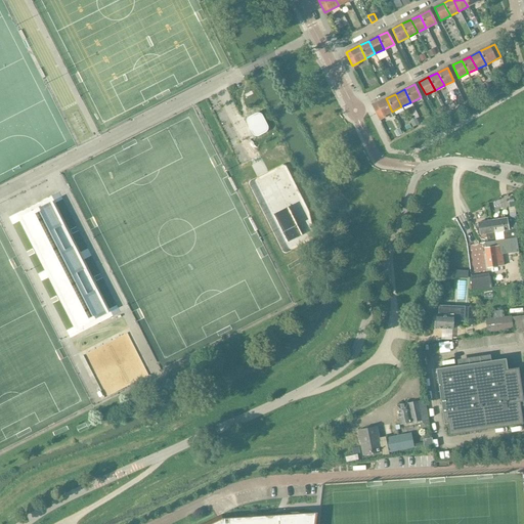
[(386,98),(373,105),(379,119),(392,112),(386,98)]
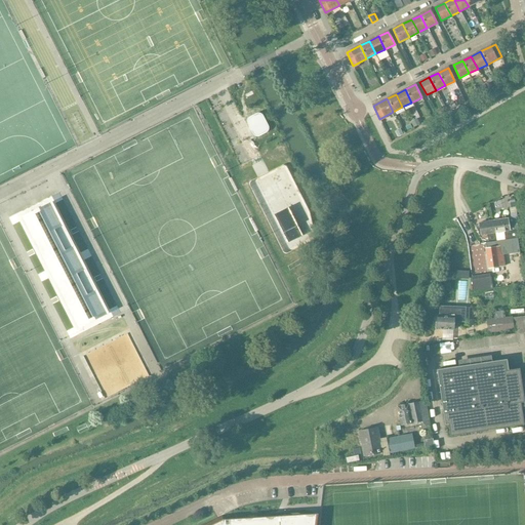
[(441,108),(435,111),(438,116),(444,113),(441,108)]
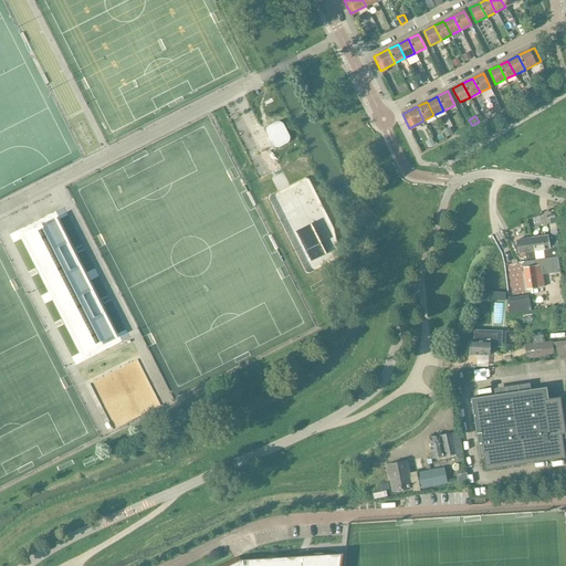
[(266,129),(266,130),(266,133),(266,134),(272,145),(273,146),(274,147),(276,148),(278,148),(280,147),(286,144),(289,143),(289,142),(290,139),(290,138),(289,136),(283,125),(282,124),(281,123),(280,123),(278,123),(276,123),(269,126),(268,127),(266,129)]
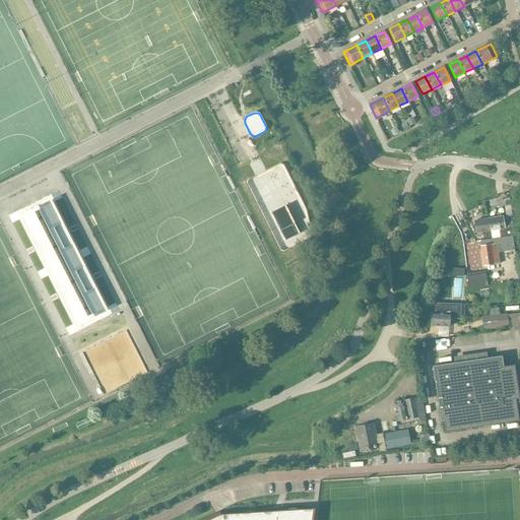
[(412,118),(406,121),(409,126),(414,123),(412,118)]
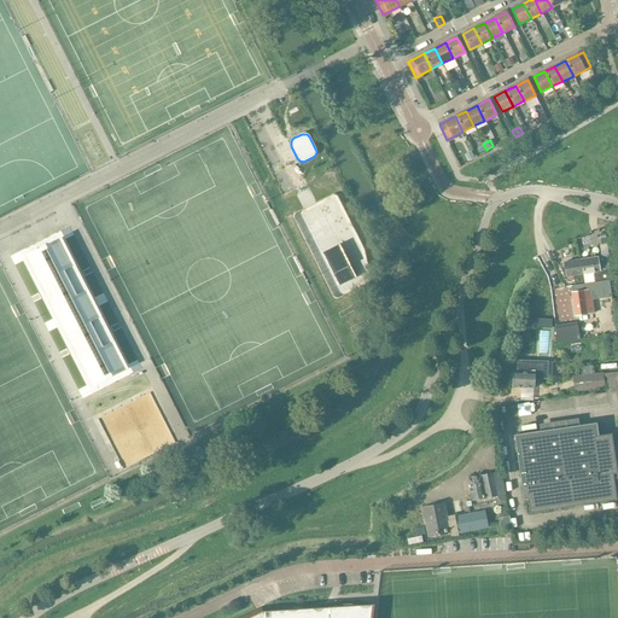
[(63,238),(22,258),(24,261),(40,293),(42,298),(53,319),(58,327),(63,337),(69,349),(71,354),(87,386),(88,389),(92,394),(110,385),(106,379),(111,377),(114,383),(133,373),(129,367),(128,365),(111,332),(110,328),(98,307),(94,298),(88,287),(83,277),(81,273),(64,240),(63,238)]
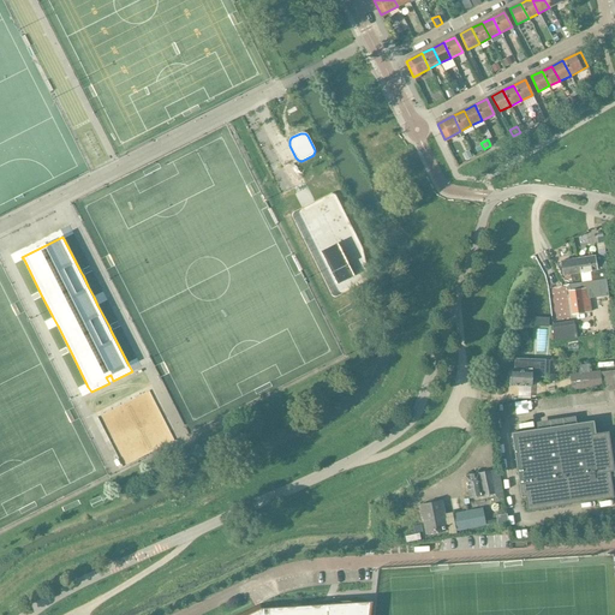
[(338,244),(321,252),(338,285),(354,276),(338,244)]
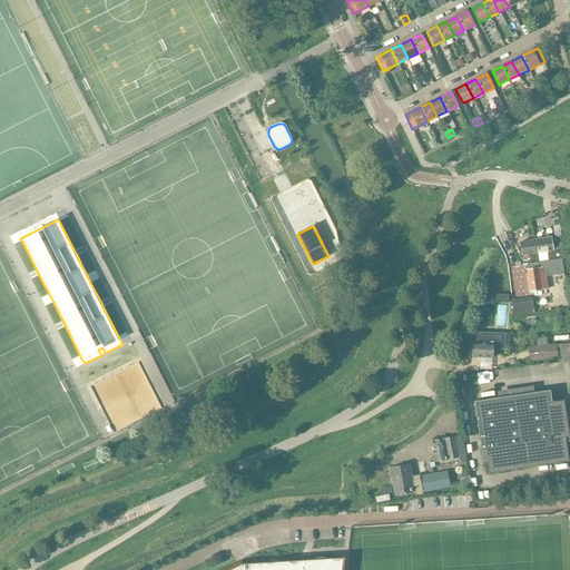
[(563,258),(560,236),(540,239),(543,261),(563,258)]
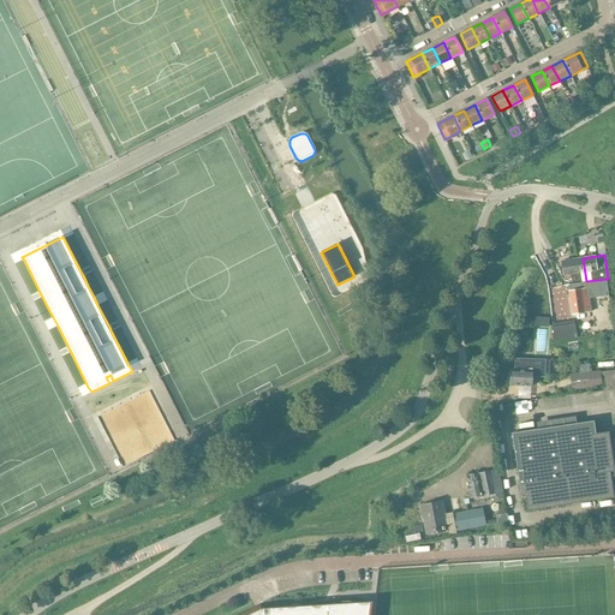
[(586,281),(583,258),(561,262),(563,275),(565,279),(571,278),(571,275),(579,273),(580,273),(581,282),(586,281)]
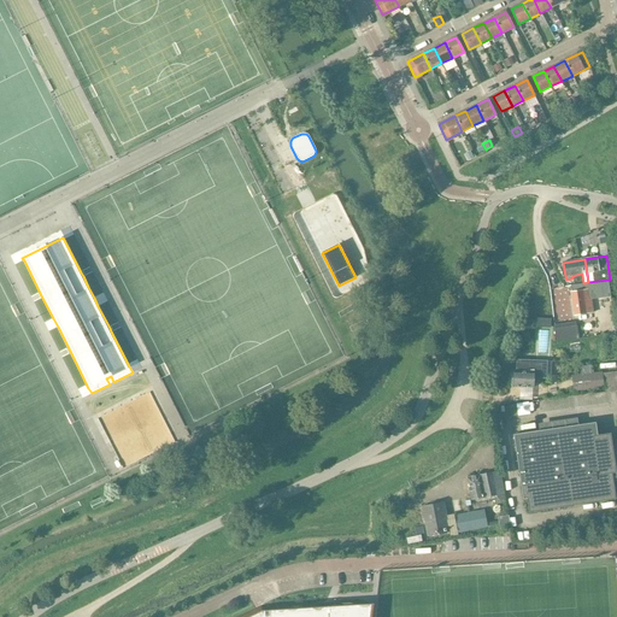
[(581,274),(573,276),(573,278),(574,283),(582,282),(581,274)]
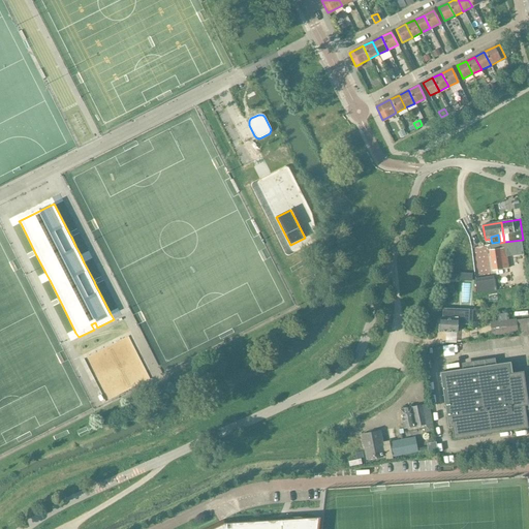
[(521,240),(504,243),(505,248),(506,257),(523,254),(521,240)]
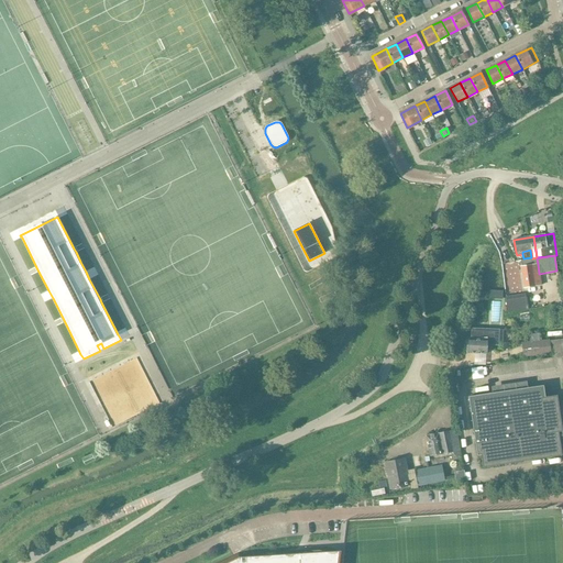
[(539,274),(538,264),(537,258),(520,261),(521,266),(520,267),(523,288),(541,285),(539,274)]
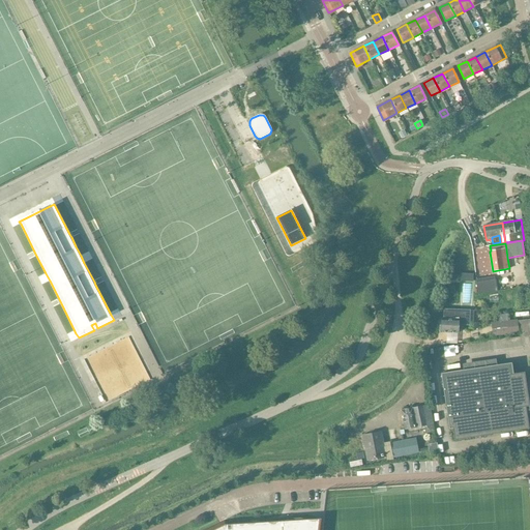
[(478,293),(495,291),(494,280),(490,281),(490,278),(477,280),(478,293)]
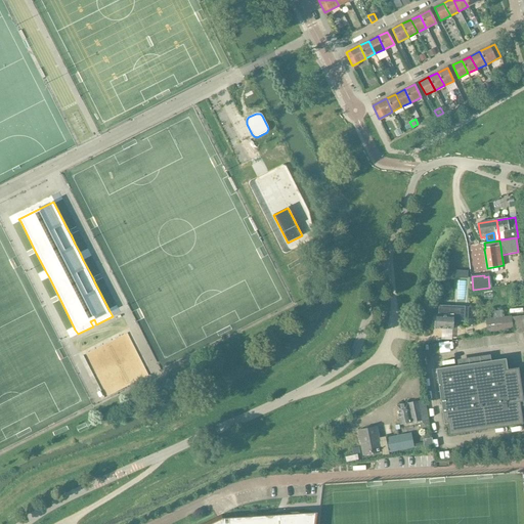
[(493,290),(484,291),(484,301),(494,300),(493,290)]
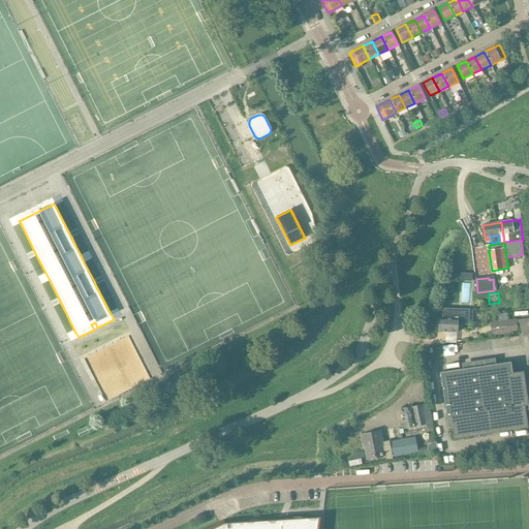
[(439,325),(438,330),(440,331),(440,332),(457,333),(458,323),(469,324),(469,308),(443,307),(442,318),(440,318),(440,324),(439,325)]
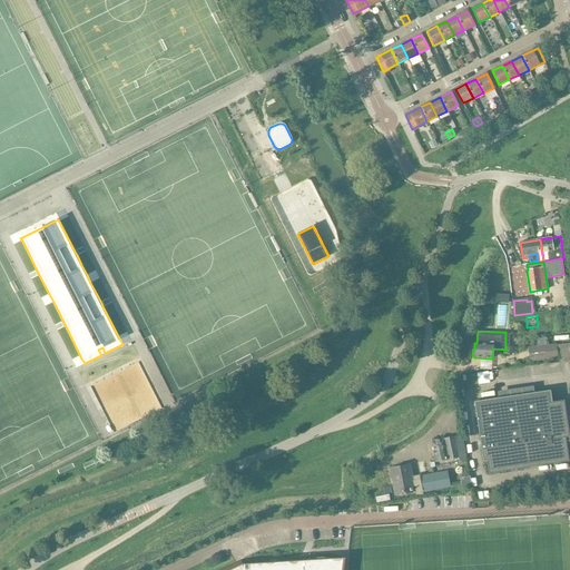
[(569,342),(569,343),(557,344),(559,363),(569,361),(569,342)]
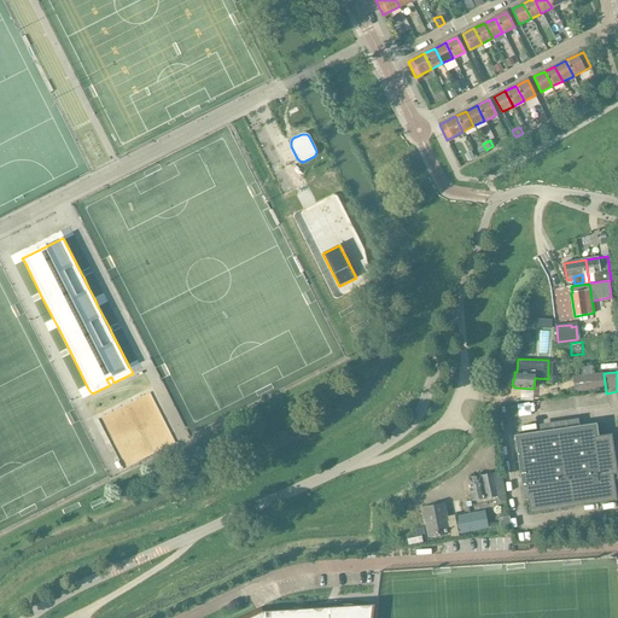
[(605,388),(602,373),(573,377),(575,391),(605,388)]
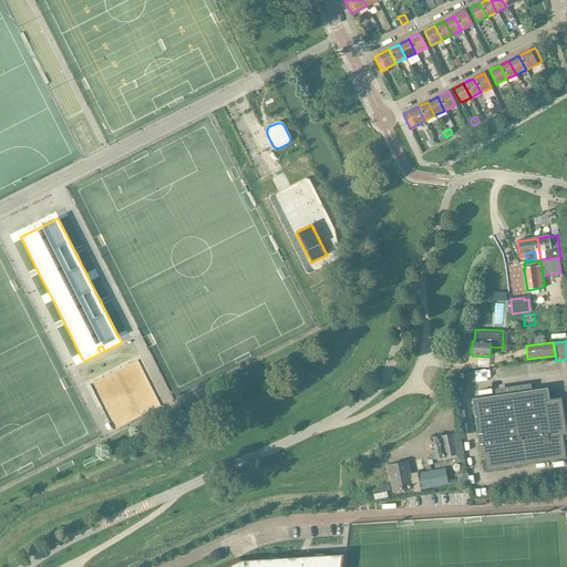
[(486,471),(514,466),(566,459),(564,443),(566,442),(566,434),(562,399),(549,400),(547,388),(472,400),(481,460),(484,459),(486,471)]
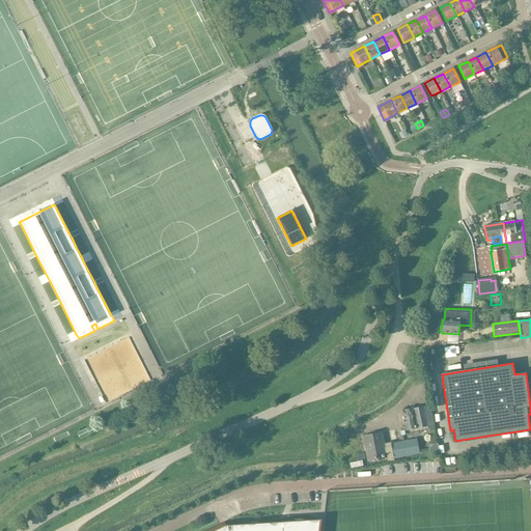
[(427,429),(429,431),(435,430),(430,406),(401,411),(406,430),(426,426),(427,429)]
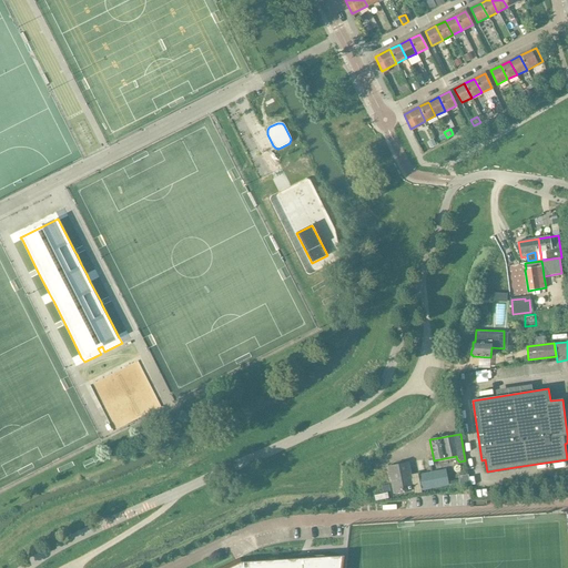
[(394,494),(414,489),(408,463),(388,467),(394,494)]
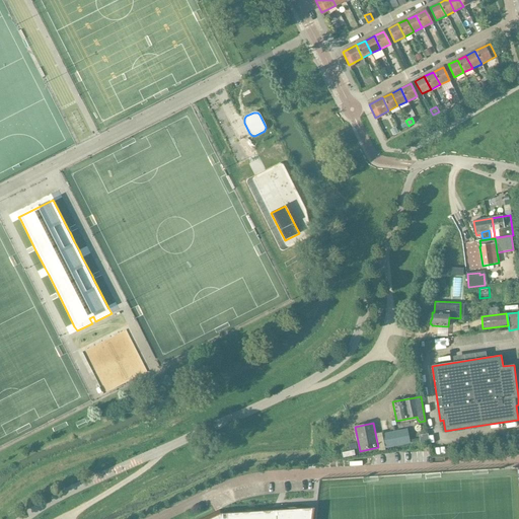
[(410,442),(408,429),(382,434),(385,448),(391,447),(391,446),(410,442)]
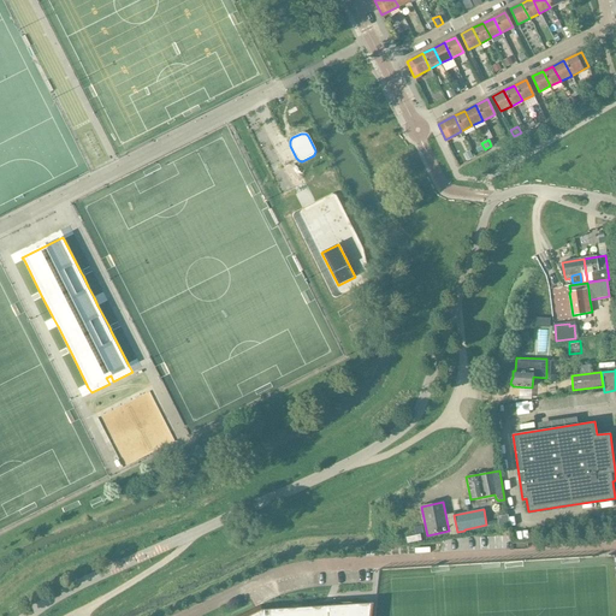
[(498,516),(501,526),(510,523),(508,514),(498,516)]
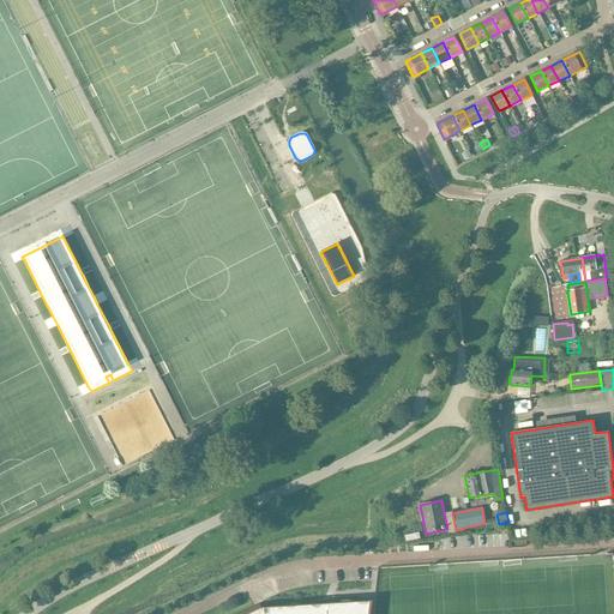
[(235,613),(354,613),(354,600),(356,600),(356,597),(332,599),(332,601),(308,602),(308,600),(259,603),(235,613)]
